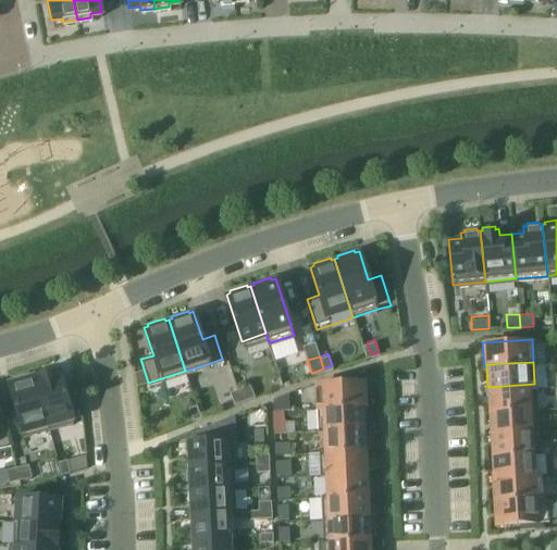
[(37,374),(34,375),(48,427),(49,427),(48,422),(72,415),(59,367),(54,370),(53,366),(36,372),(37,374)]
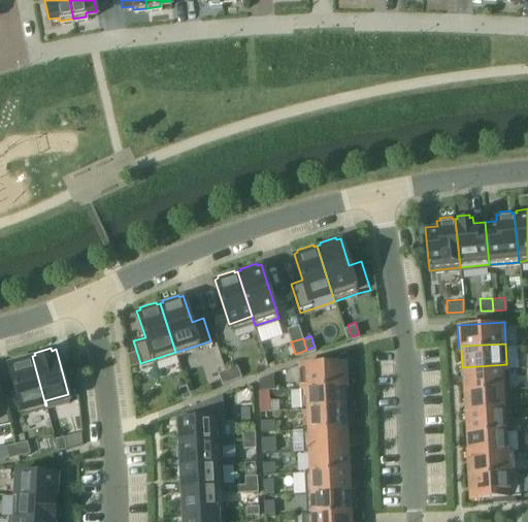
[(12,361),(8,362),(22,413),(45,405),(32,356),(29,357),(28,355),(11,359),(12,361)]
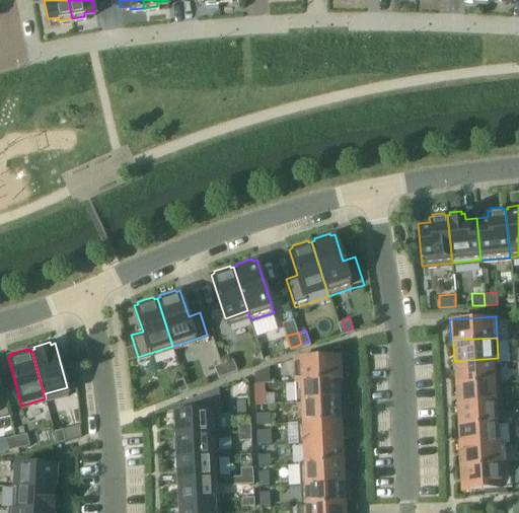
[(339,355),(293,357),(294,377),(338,375),(338,378),(340,378),(339,355)]
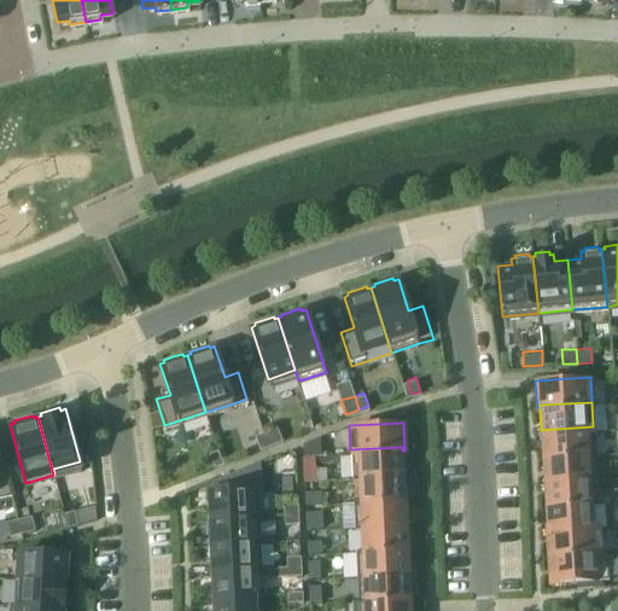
[(267,428),(263,430),(268,443),(273,441),(278,438),(281,437),(277,424),(267,428)]
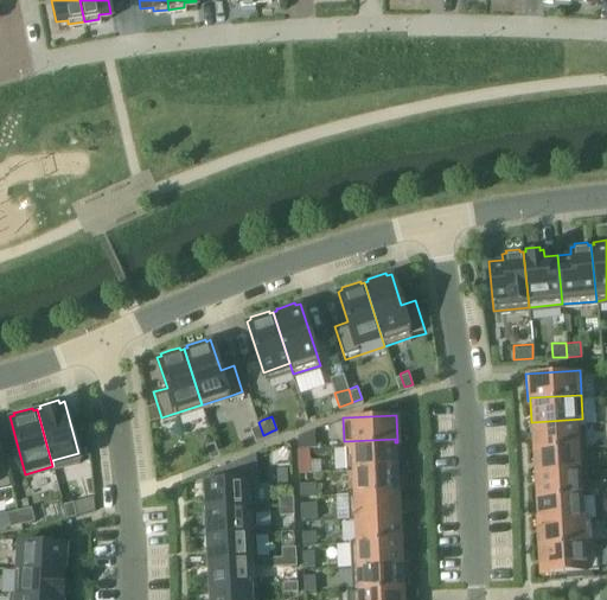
[(582,419),(531,422),(532,447),(583,444),(582,419)]
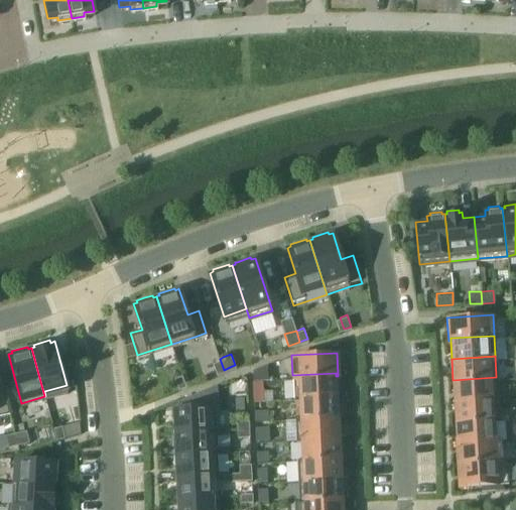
[(220,359),(212,362),(216,373),(224,370),(220,359)]
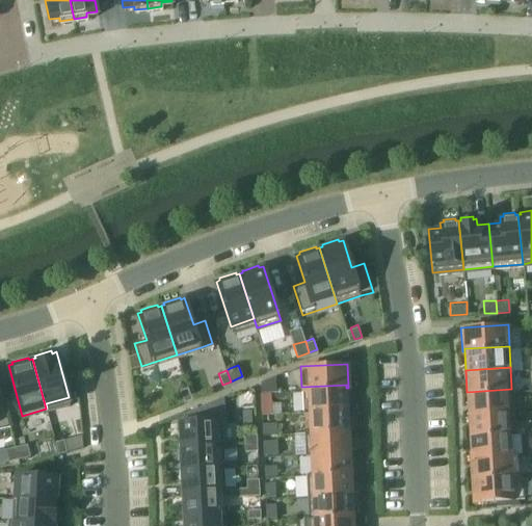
[(270,377),(260,378),(261,390),(271,390),(270,377)]
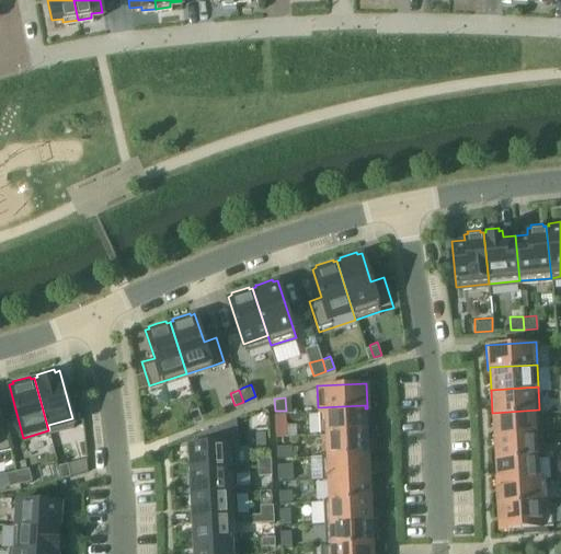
[(197,405),(189,408),(194,422),(202,418),(197,405)]
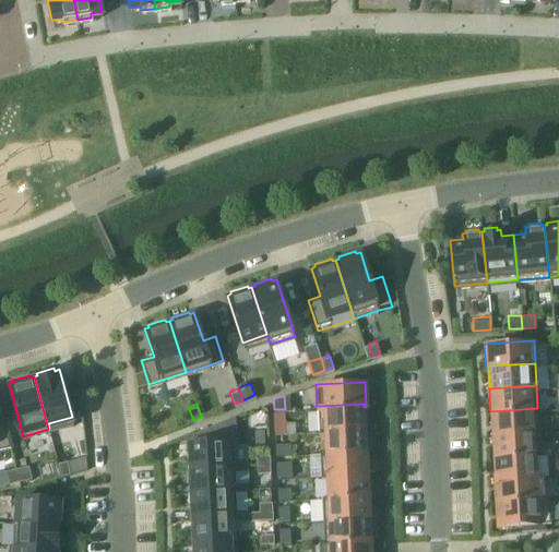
[(364,404),(317,406),(318,429),(365,427),(364,407),(364,404)]
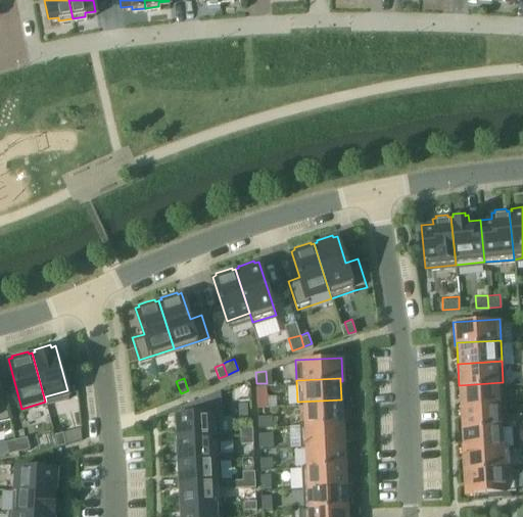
[(503,382),(459,385),(461,406),(498,404),(505,404),(503,382)]
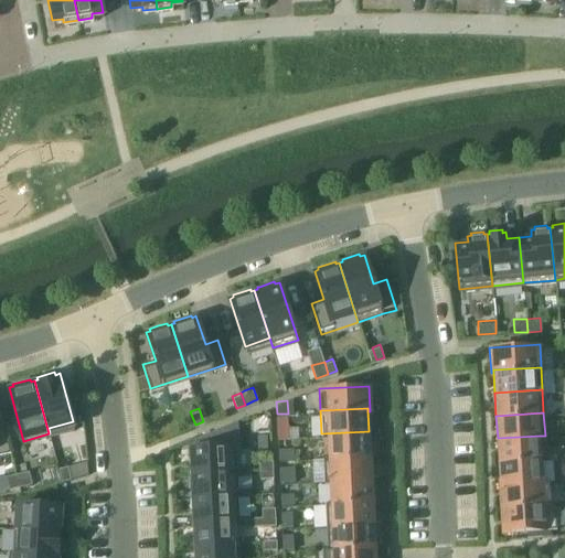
[(0,451),(10,450),(2,420),(0,420),(0,451)]
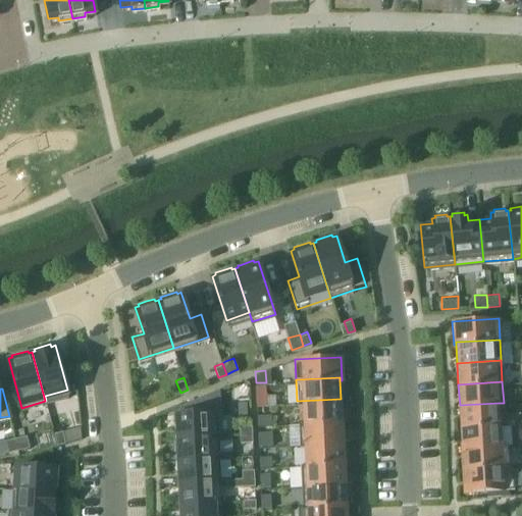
[(266,390),(256,390),(256,402),(266,402),(266,390)]
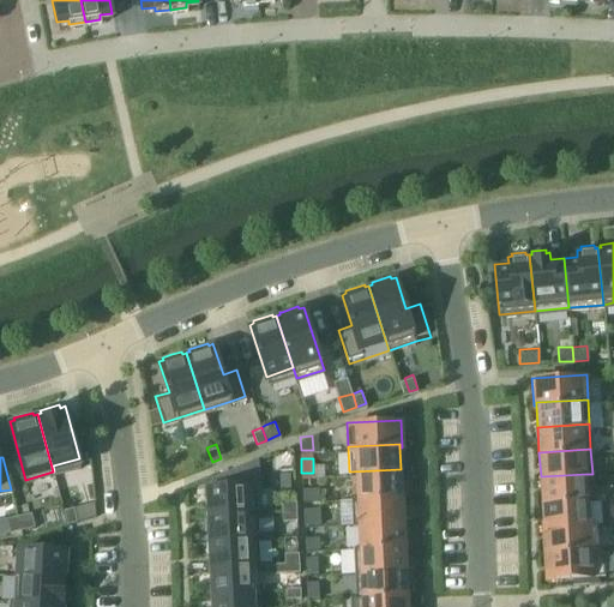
[(227,467),(211,473),(211,485),(227,484),(227,467)]
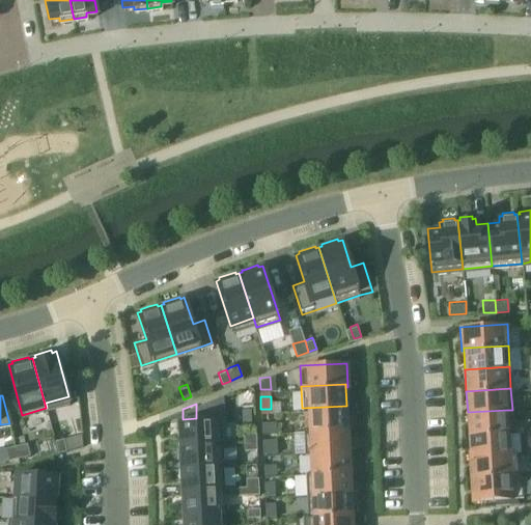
[(346,406),(302,408),(302,410),(307,410),(308,427),(303,429),(303,430),(347,427),(346,406)]
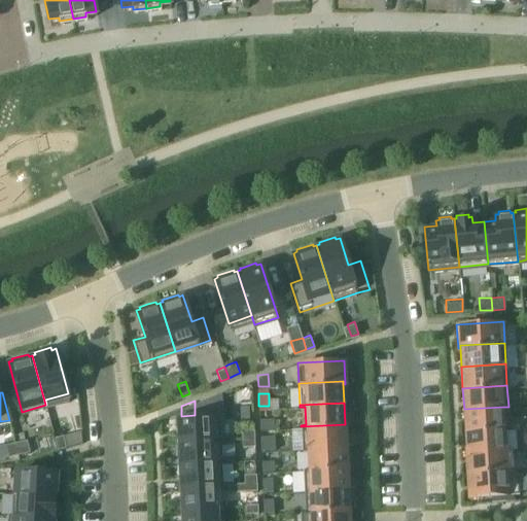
[(502,407),(464,409),(465,430),(504,428),(502,407)]
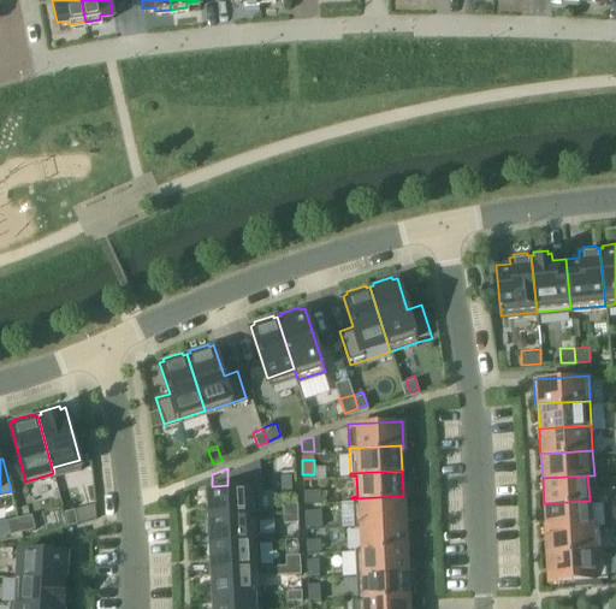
[(212,486),(207,486),(209,514),(248,512),(248,513),(256,513),(256,512),(255,484),(246,485),(227,485),(212,486)]
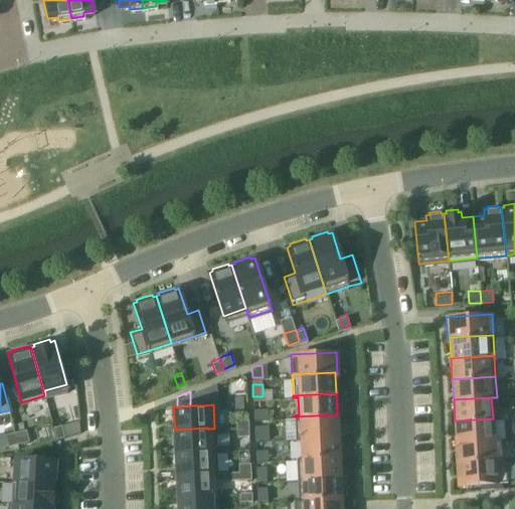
[(267,406),(253,407),(253,417),(268,417),(267,406)]
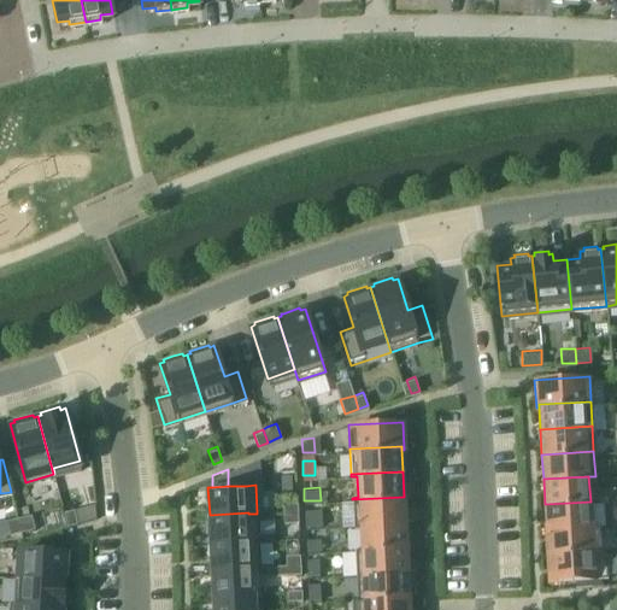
[(404,497),(352,499),(353,523),(405,521),(404,497)]
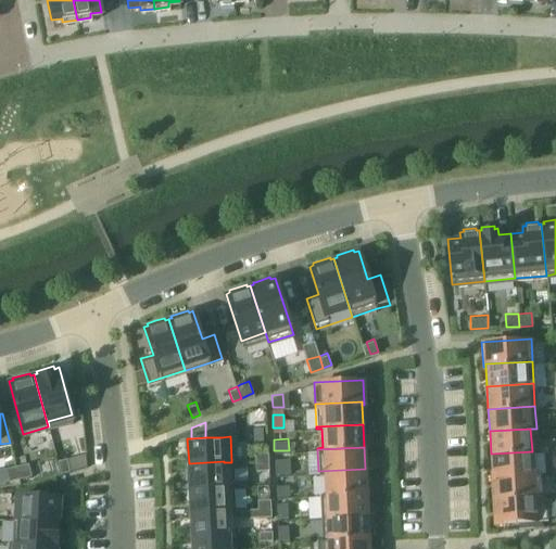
[(267,450),(254,450),(254,459),(268,459),(267,450)]
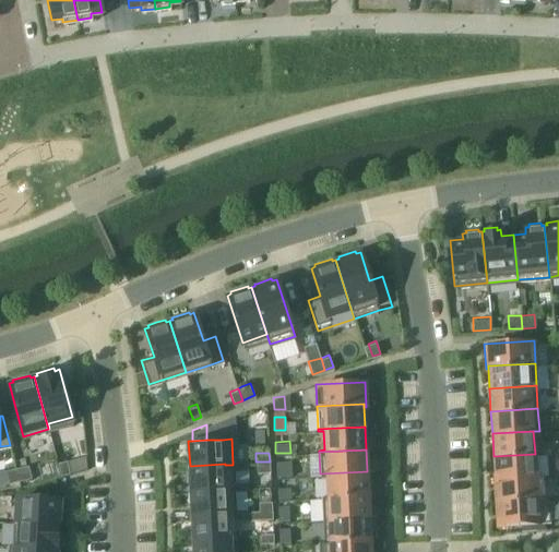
[(535,454),(494,456),(495,479),(542,476),(540,453),(535,454)]
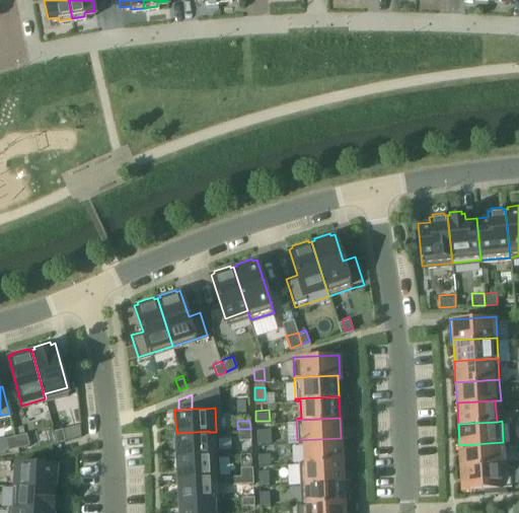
[(62,426),(53,428),(57,440),(60,439),(65,438),(62,426)]
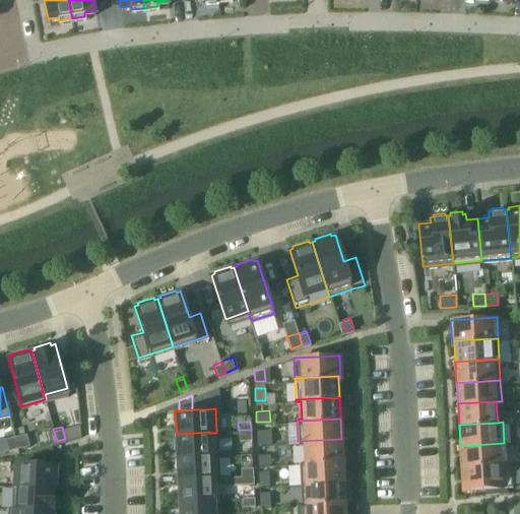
[(270,428),(257,428),(257,442),(271,441),(270,428)]
